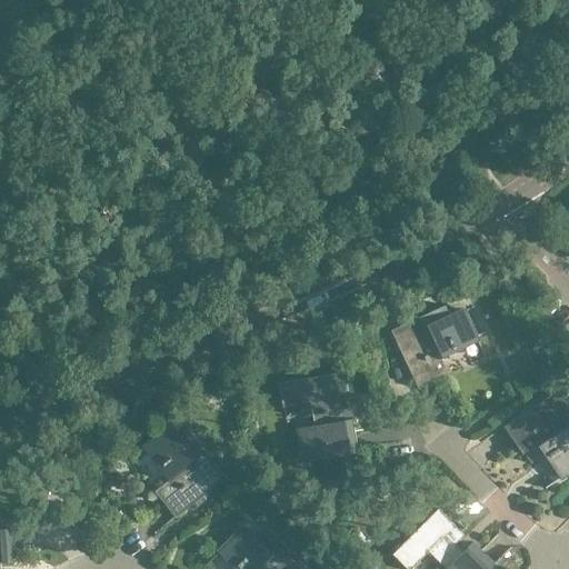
[(451,317),(447,306),(392,330),(419,389),(450,376),(440,355),(478,338),(466,311),(451,317)]
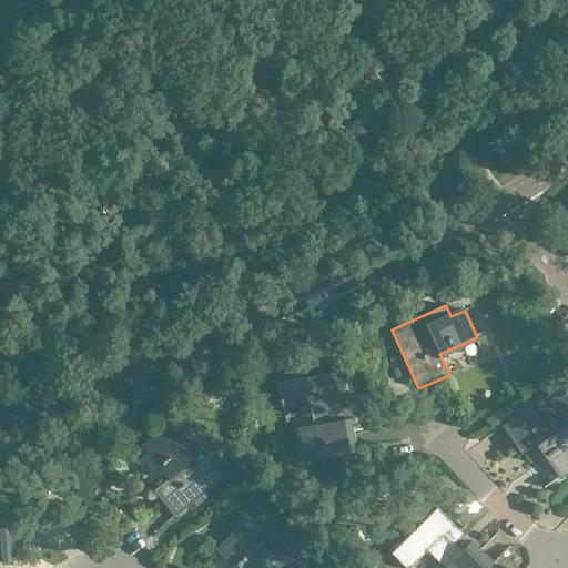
[(332,411),(350,408),(343,372),(281,382),(284,405),(311,401),(315,427),(298,429),(304,458),(356,449),(352,422),(334,424),(332,411)]
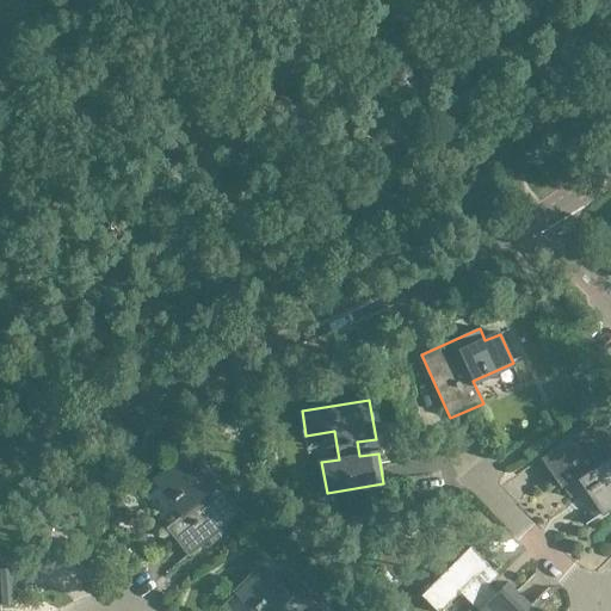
[(610,439),(599,421),(541,458),(561,489),(581,476),(605,513),(610,510),(610,439)]
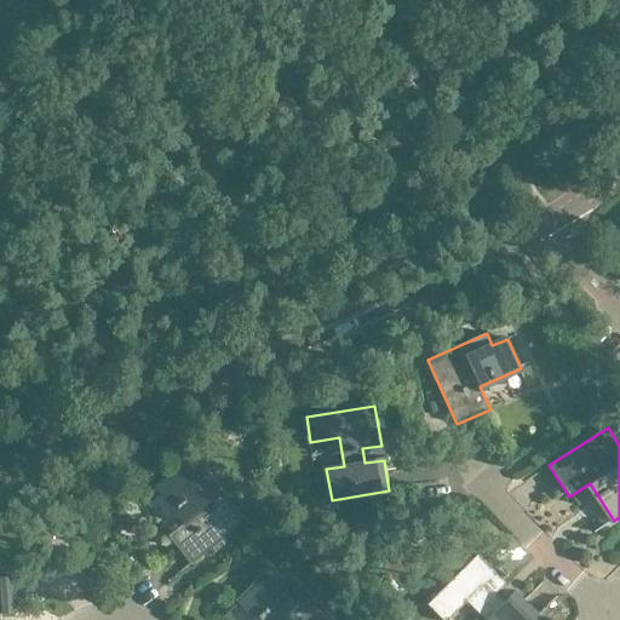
[(187,520),(168,534),(190,563),(246,521),(207,469),(196,477),(187,464),(160,484),(187,520)]
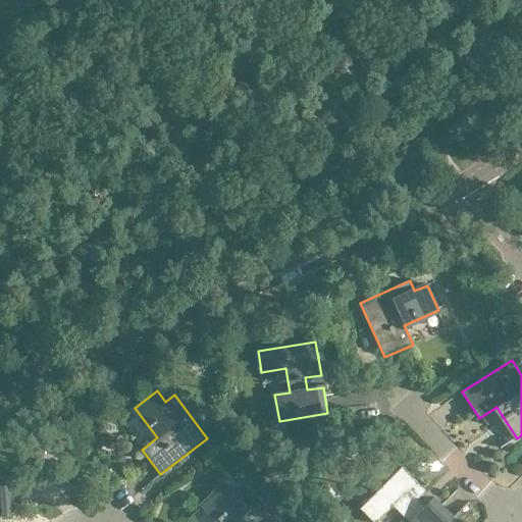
[(450,521),(453,520),(434,501),(422,513),(414,504),(425,492),(402,468),(359,510),(371,521),(377,521),(393,507),(408,521),(450,521)]
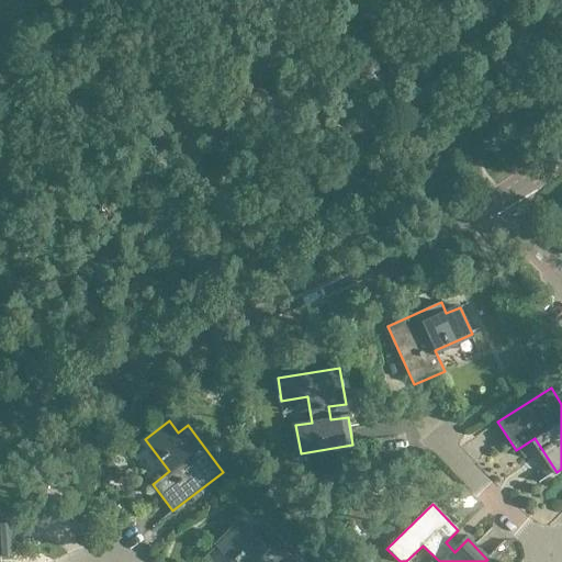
[(287,506),(280,513),(288,520),(295,514),(287,506)]
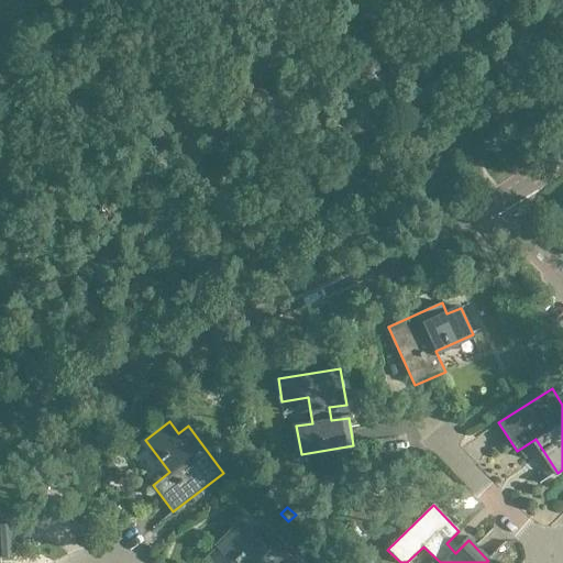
[(0,562),(13,562),(12,525),(0,526),(0,562)]
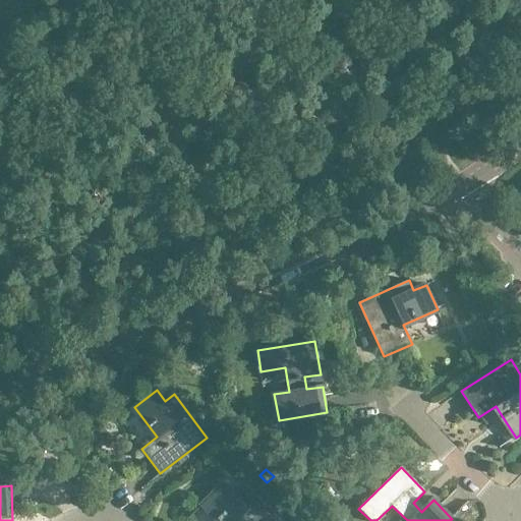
[(274,520),(239,486),(231,495),(221,485),(203,505),(219,520),(274,520)]
